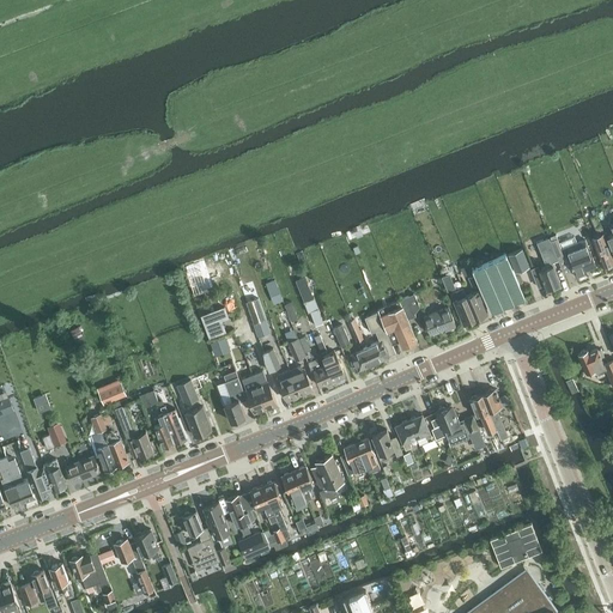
[(595,248),(604,266),(612,262),(612,260),(606,242),(606,241),(604,234),(598,236),(592,238),(595,248)]
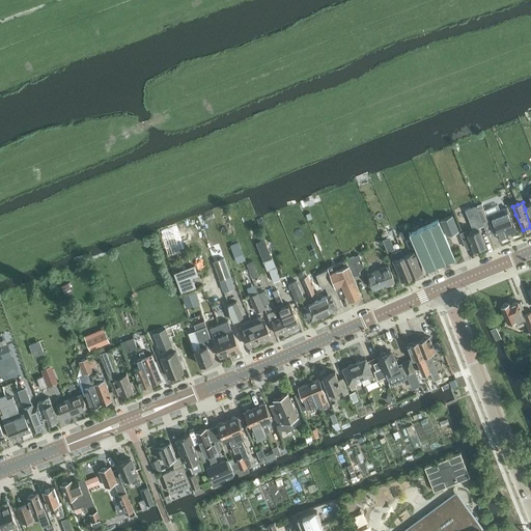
[(476,206),(465,211),(468,217),(473,231),(467,233),(473,250),(485,246),(478,227),(483,225),(478,213),(477,208),(476,206)]
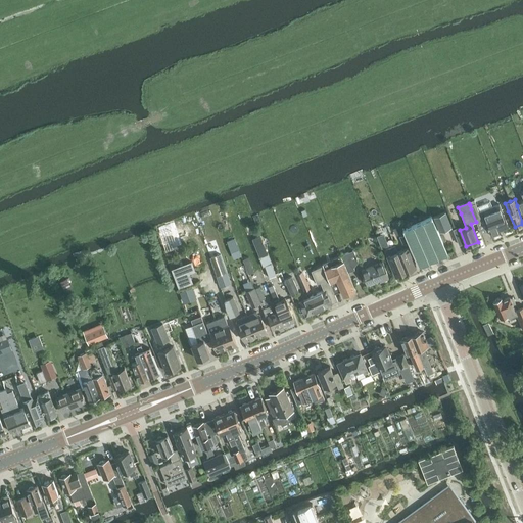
[(475,203),(470,205),(471,209),(476,222),(484,219),(491,236),(501,233),(500,230),(508,227),(498,204),(485,210),(485,211),(480,214),(475,203)]
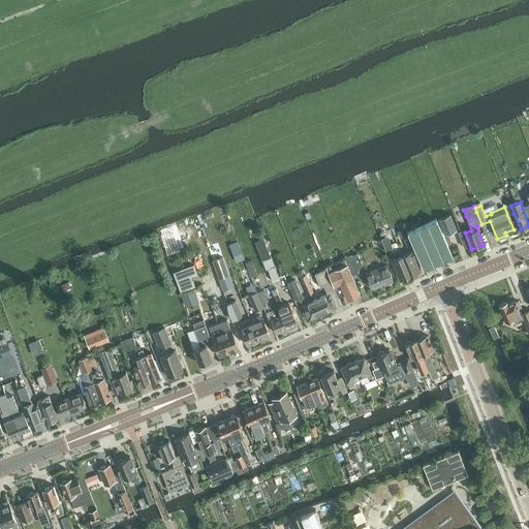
[(452,215),(439,219),(445,235),(457,230),(452,215)]
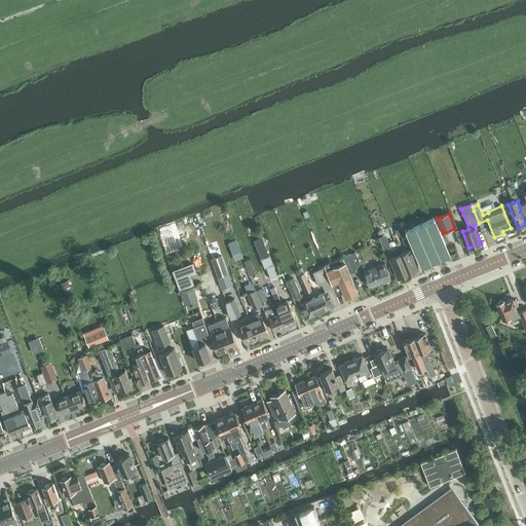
[(450,255),(435,218),(406,230),(408,235),(411,243),(420,267),(450,255)]
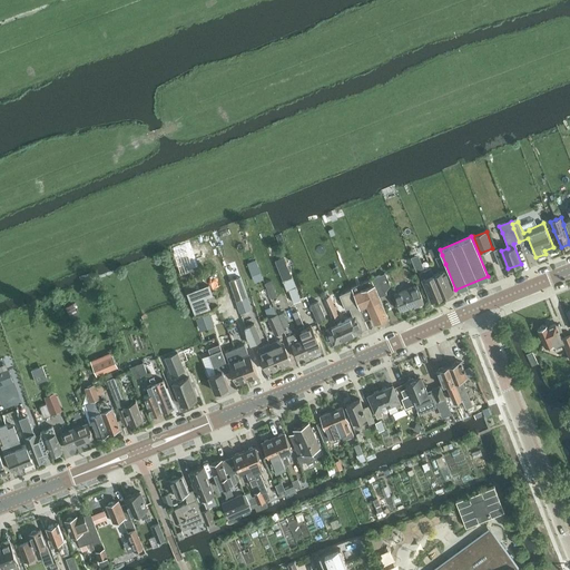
[(418,254),(411,257),(416,269),(423,267),(418,254)]
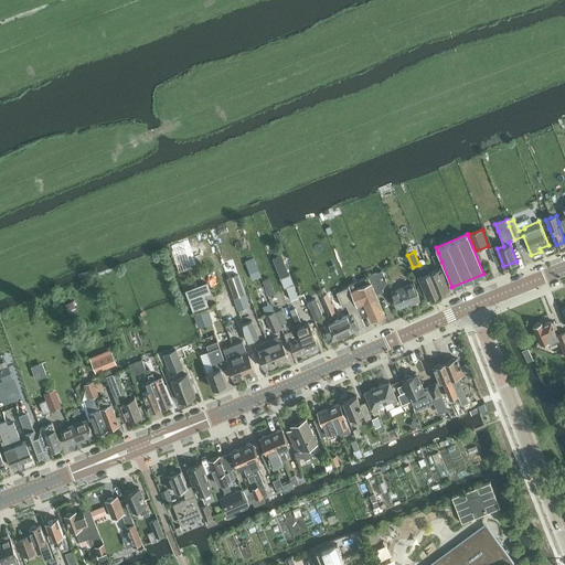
[(253,258),(245,260),(253,279),(260,276),(253,258)]
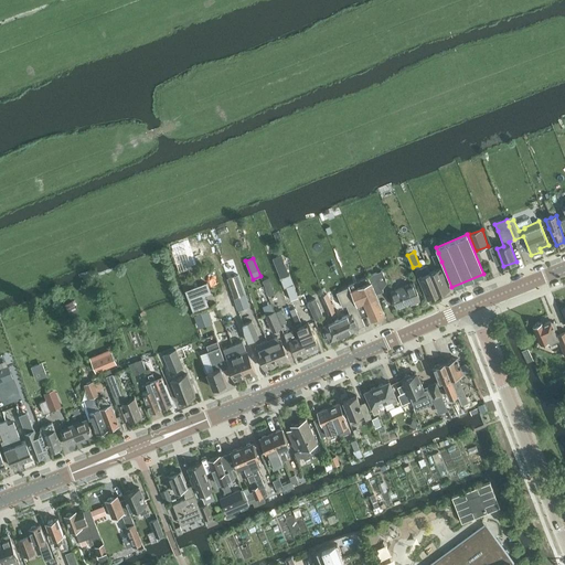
[(427,265),(415,269),(418,276),(426,297),(438,292),(429,272),(427,265)]
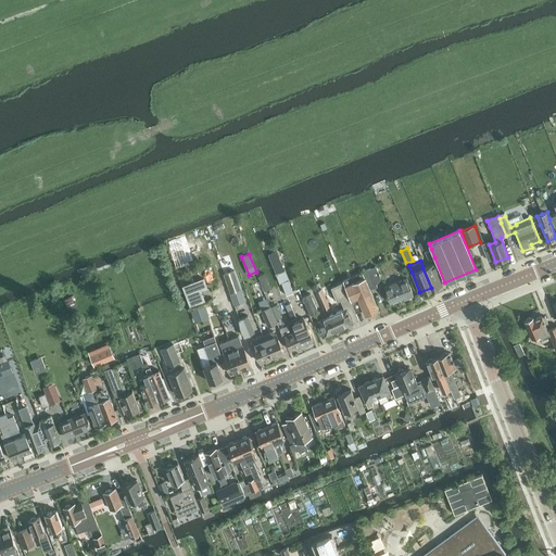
[(433,263),(422,267),(431,288),(442,283),(433,263)]
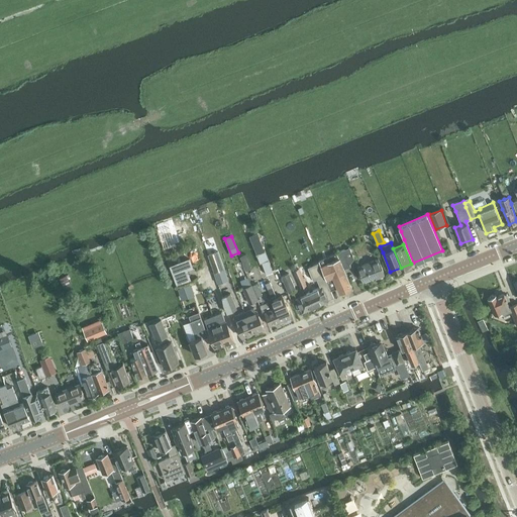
[(338,255),(344,270),(350,267),(343,249),(337,252),(338,255)]
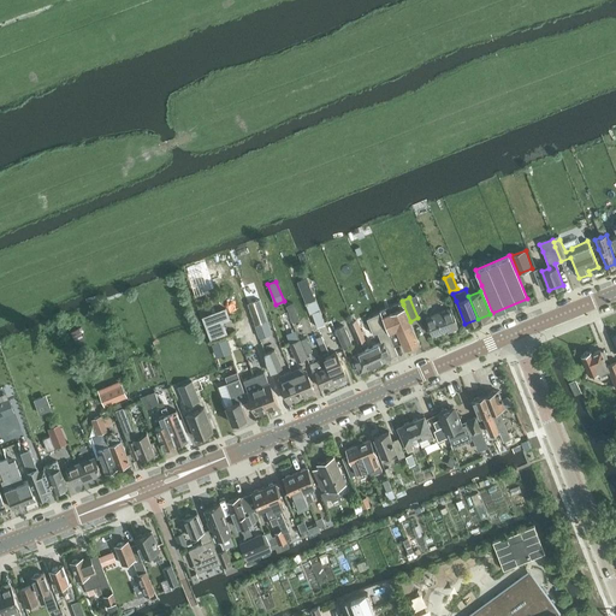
[(247,303),(256,327),(268,323),(260,298),(247,303)]
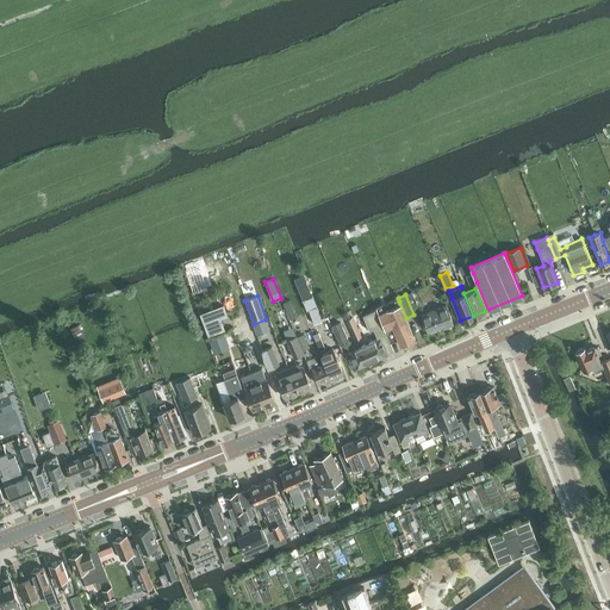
[(309,311),(315,325),(322,322),(312,297),(303,300),(307,311),(309,311)]
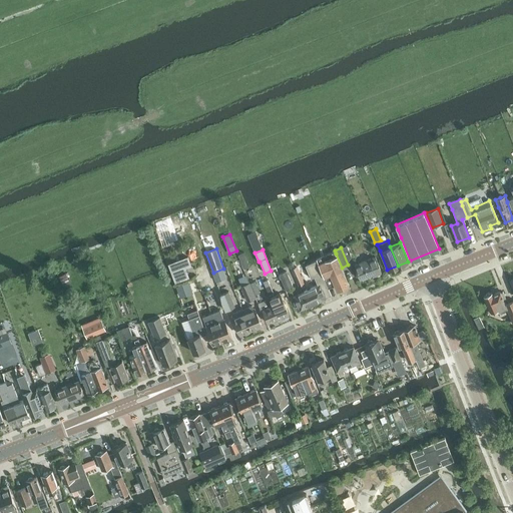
[(244,252),(238,254),(244,269),(249,267),(244,252)]
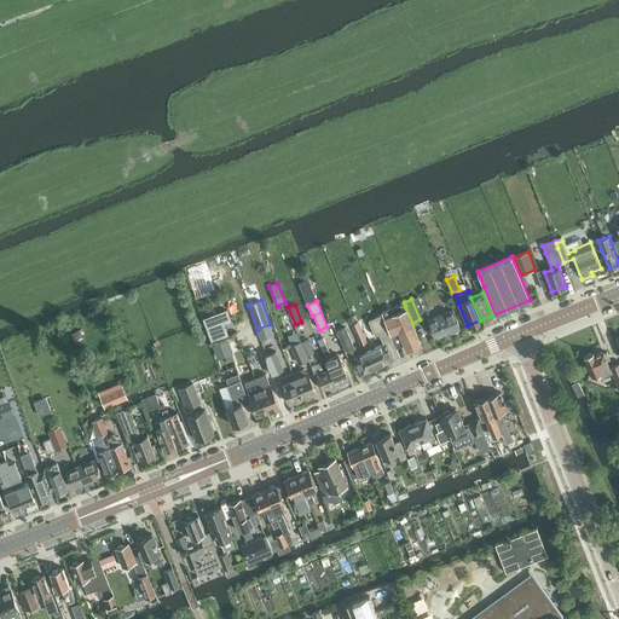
[(405,306),(383,316),(397,347),(404,345),(406,351),(421,345),(412,323),(405,306)]
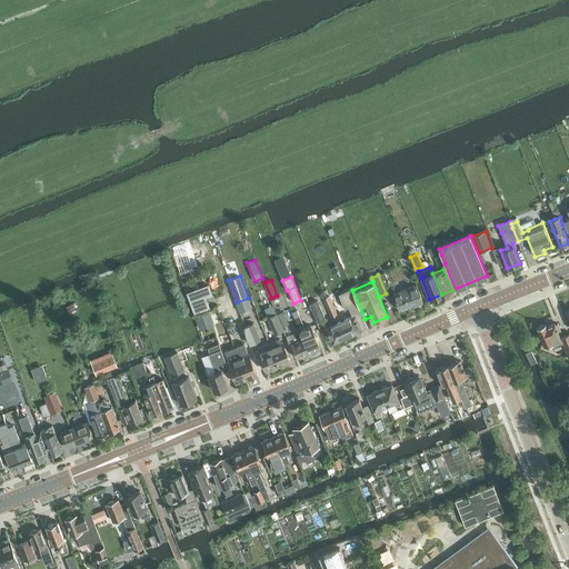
[(392,293),(399,309),(412,303),(413,306),(422,302),(417,286),(416,285),(392,293)]
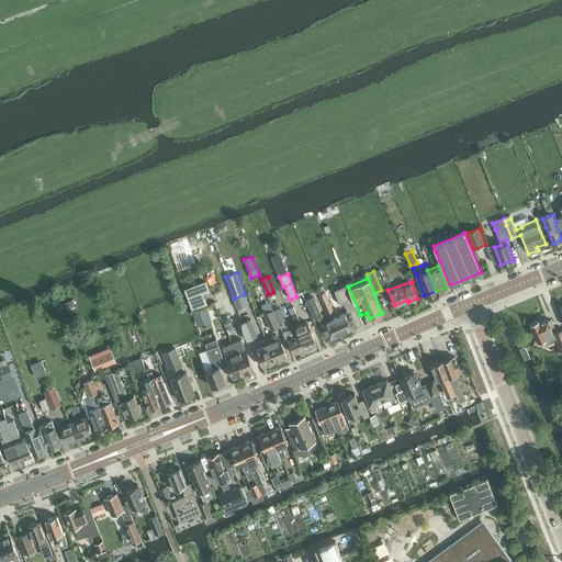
[(191,311),(208,305),(204,295),(208,293),(206,289),(209,288),(206,282),(183,291),(191,311)]
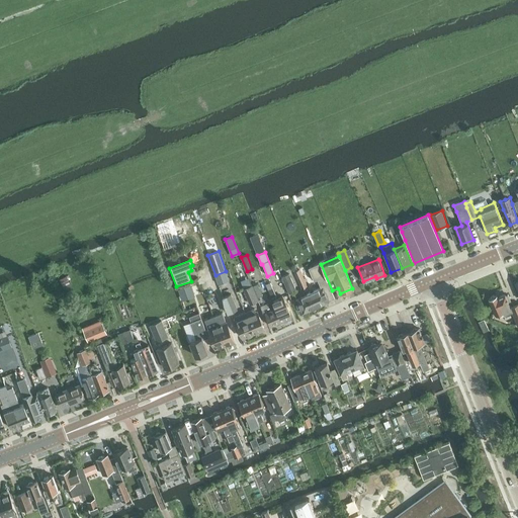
[(320,265),(309,270),(314,281),(318,279),(321,287),(313,291),(319,306),(321,305),(328,301),(329,300),(334,298),(320,265)]
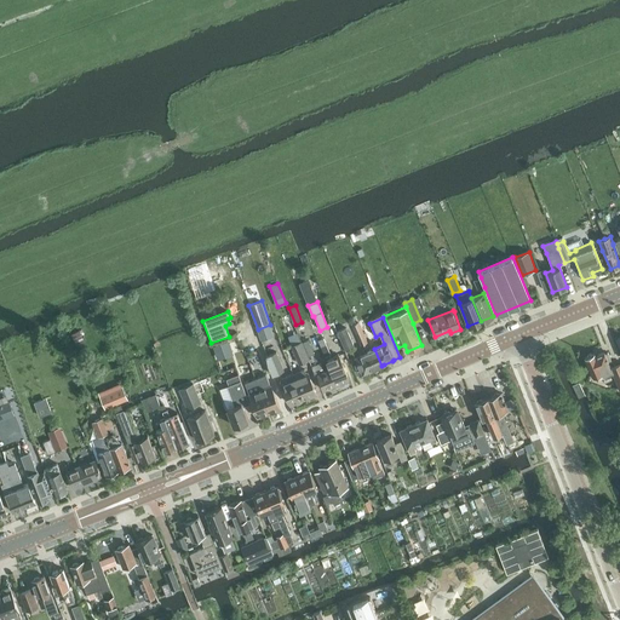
[(359,322),(352,326),(356,336),(363,332),(359,322)]
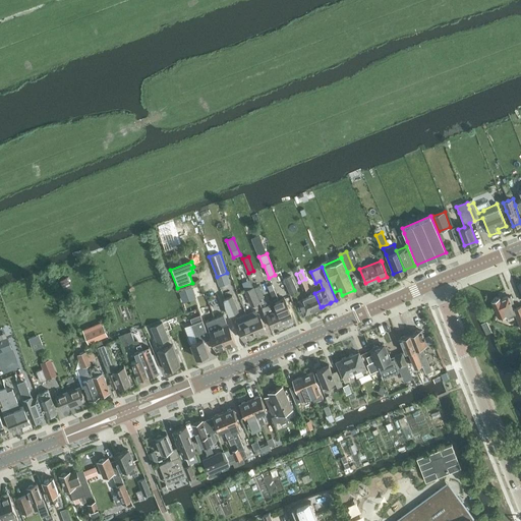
[(297,292),(291,276),(284,279),(291,295),(297,292)]
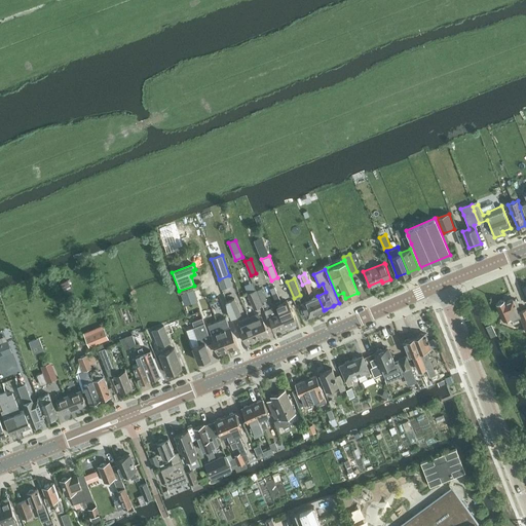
[(68,280),(61,285),(66,294),(73,291),(68,280)]
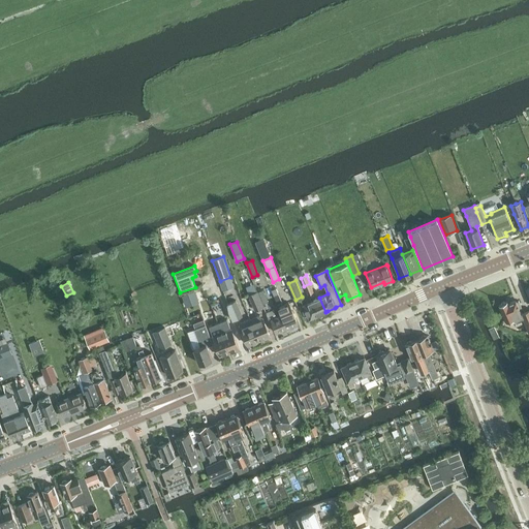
[(310,283),(304,286),(308,294),(313,291),(310,283)]
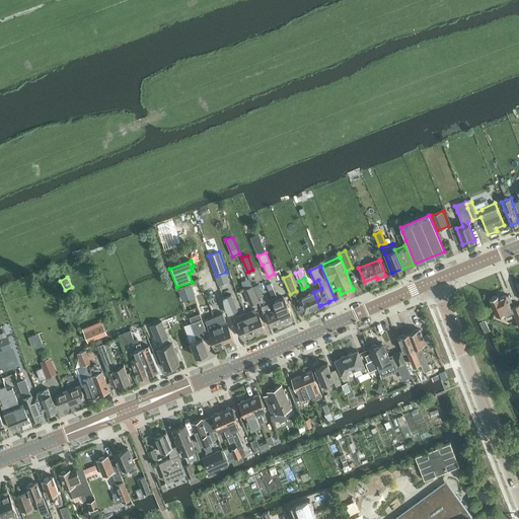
[(257,299),(258,298),(263,297),(258,285),(253,287),(252,287),(257,299)]
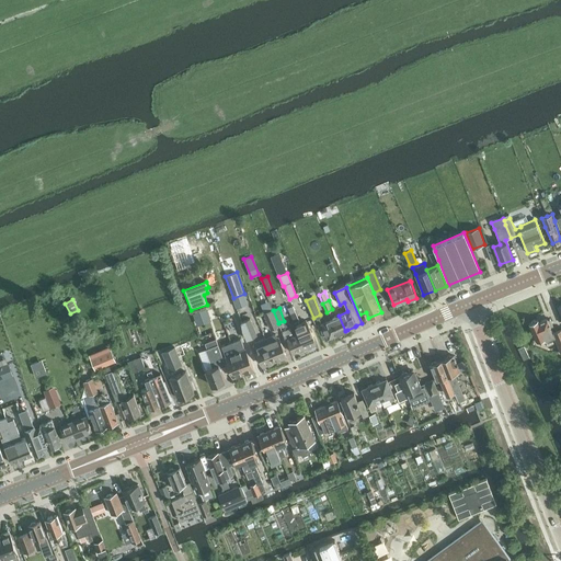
[(205,309),(191,313),(195,324),(209,319),(205,309)]
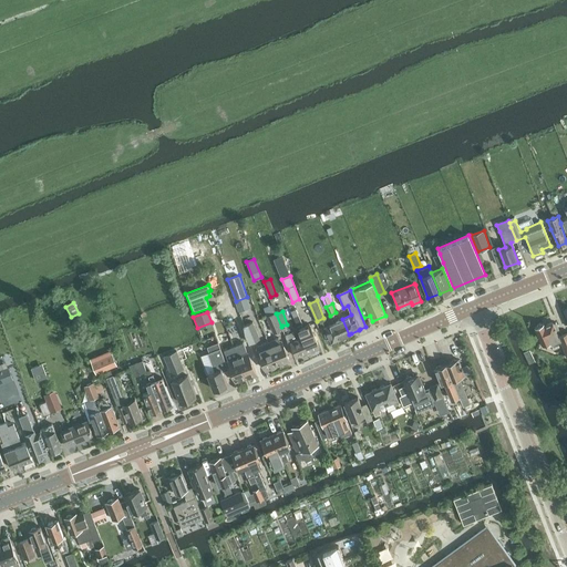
[(282,328),(282,326),(281,327),(276,313),(277,313),(276,312),(266,316),(274,332),(282,328)]
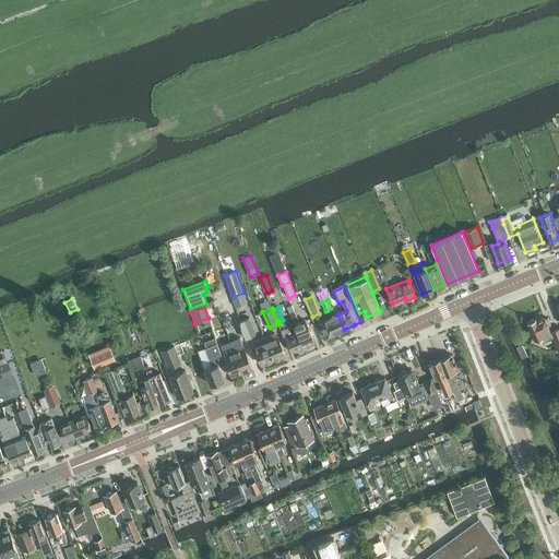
[(331,318),(320,322),(326,337),(344,330),(337,314),(334,316),(331,318)]
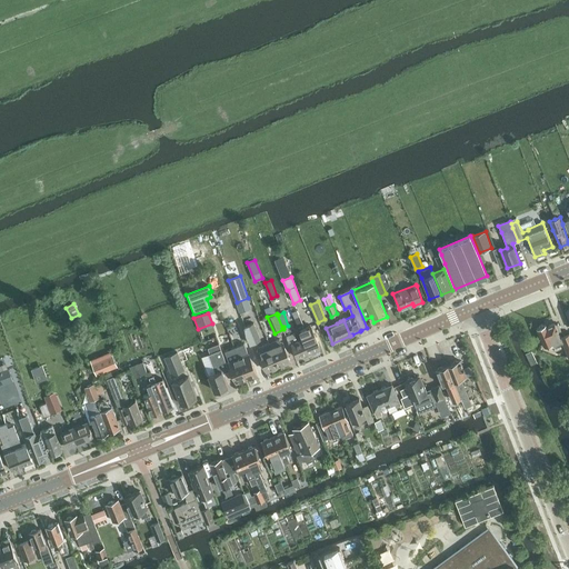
[(260,339),(253,322),(243,327),(245,330),(250,343),(260,339)]
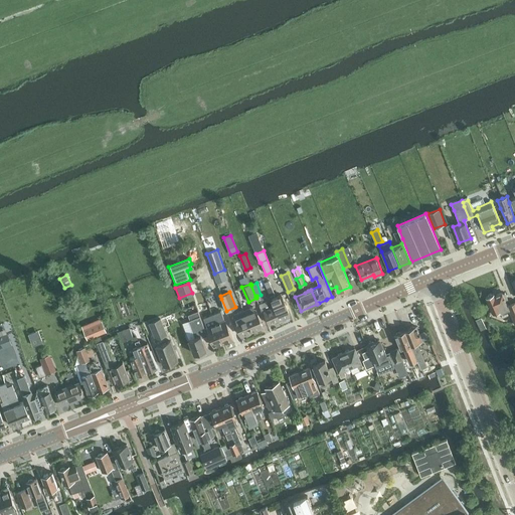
[(514,301),(506,306),(504,300),(506,299),(504,293),(501,294),(501,293),(494,296),(493,294),(485,298),(491,313),(499,309),(500,313),(508,310),(514,325),(514,324),(514,301)]
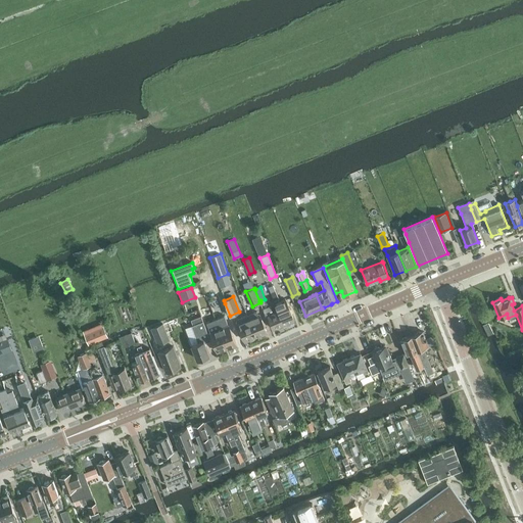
[(279,312),(284,325),(294,321),(286,300),(276,304),(279,312)]
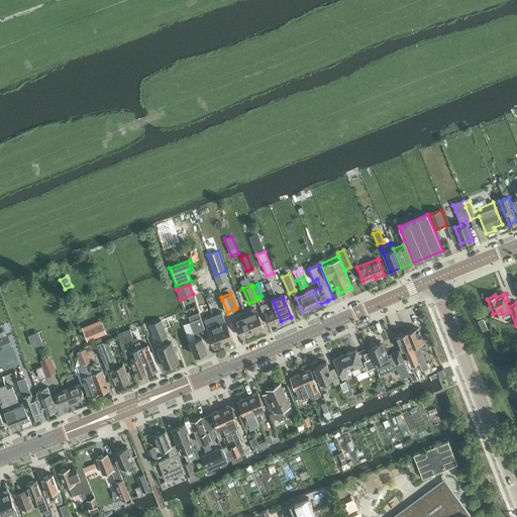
[(281,321),(276,308),(269,312),(268,309),(270,308),(268,304),(261,307),(264,314),(266,313),(272,325),(281,321)]
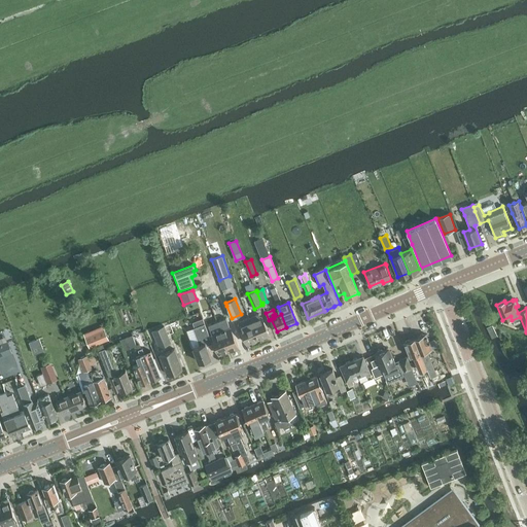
[(250,318),(259,340),(270,335),(262,318),(260,318),(259,314),(250,318)]
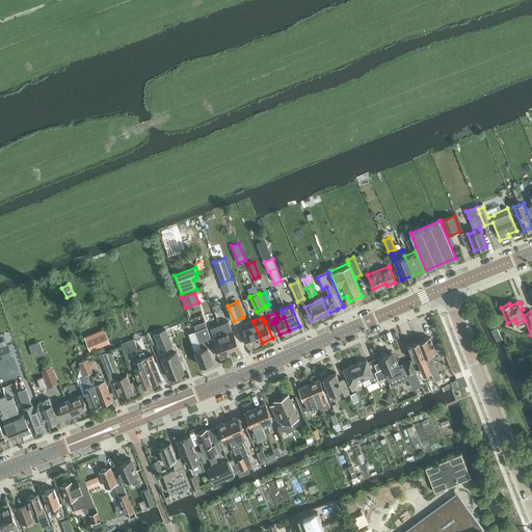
[(205,321),(194,326),(196,330),(195,331),(202,348),(195,351),(202,366),(214,361),(209,349),(215,347),(205,321)]
